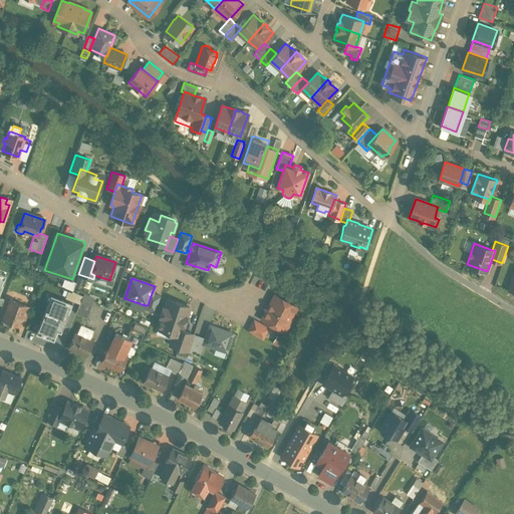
[(54,291),(48,288),(42,300),(46,302),(45,302),(48,303),(54,291)]
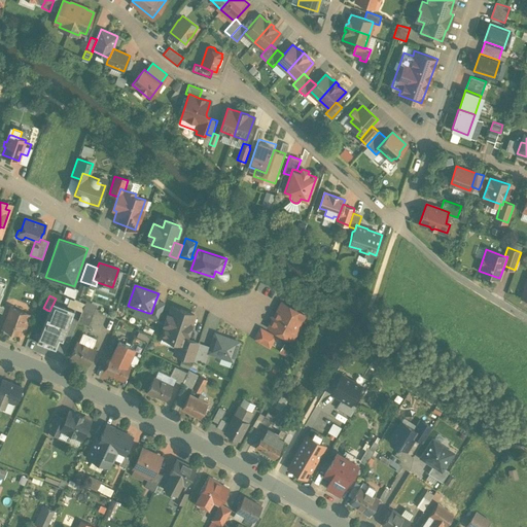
[(165,304),(155,301),(151,313),(148,313),(147,316),(159,320),(165,304)]
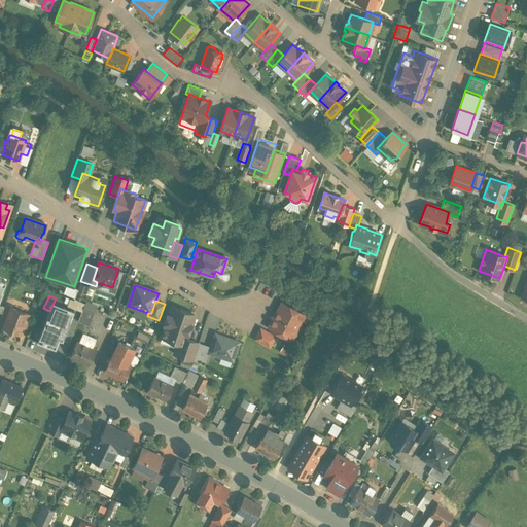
[(304,314),(282,303),(269,327),(290,340),(293,335),(295,335),(297,329),(297,327),(304,314)]
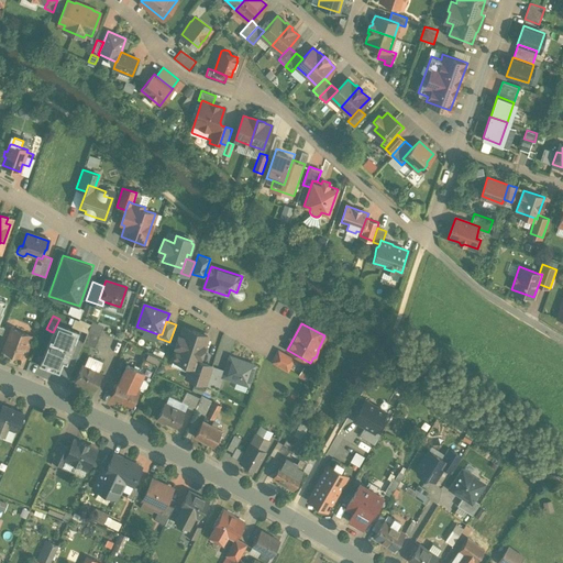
[(33,337),(11,328),(2,350),(4,351),(3,353),(11,356),(12,354),(21,357),(24,349),(28,350),(33,337)]
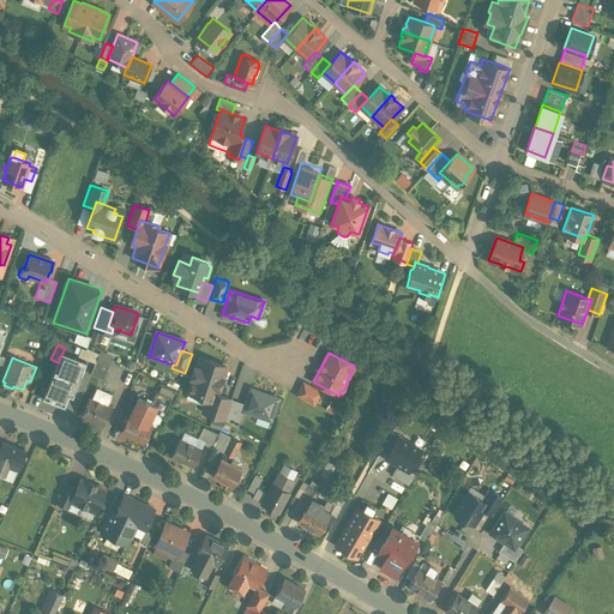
[(55,361),(46,357),(41,371),(50,374),(54,361),(55,361)]
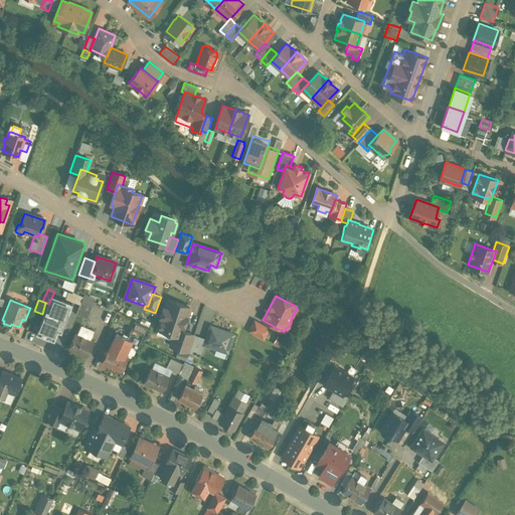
[(175,303),(168,300),(166,308),(163,308),(160,317),(162,318),(157,334),(173,339),(175,335),(181,337),(182,331),(190,308),(183,305),(175,302),(175,303)]
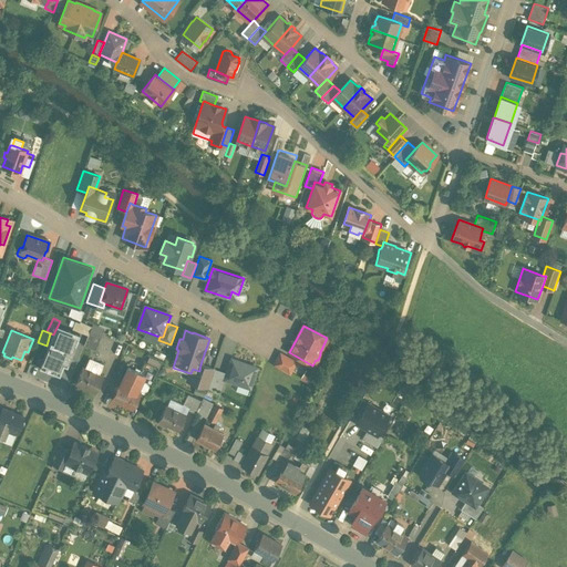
[(100,337),(89,332),(83,346),(95,350),(100,337)]
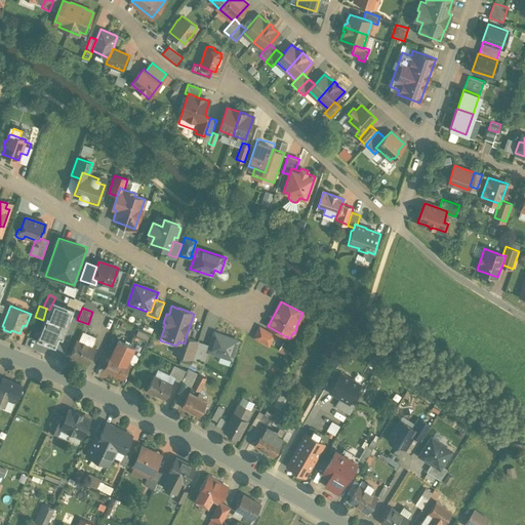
[(51,317),(47,327),(40,324),(34,338),(54,349),(66,323),(51,317)]
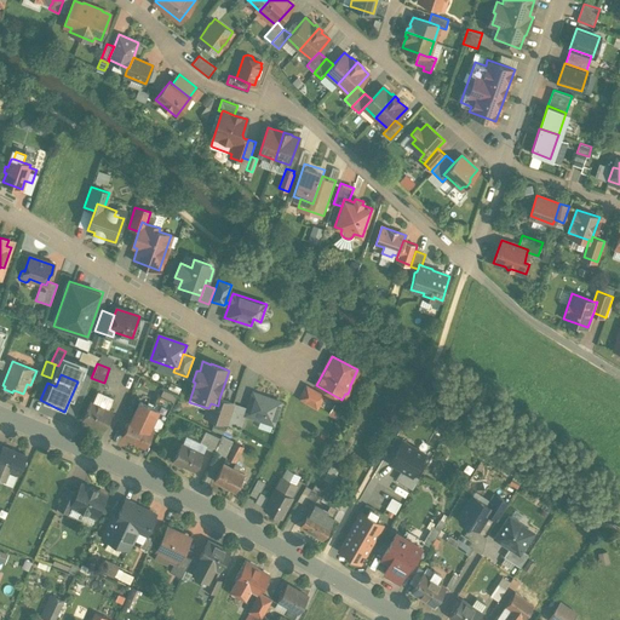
[(325,395),(306,385),(299,400),(317,409),(325,395)]
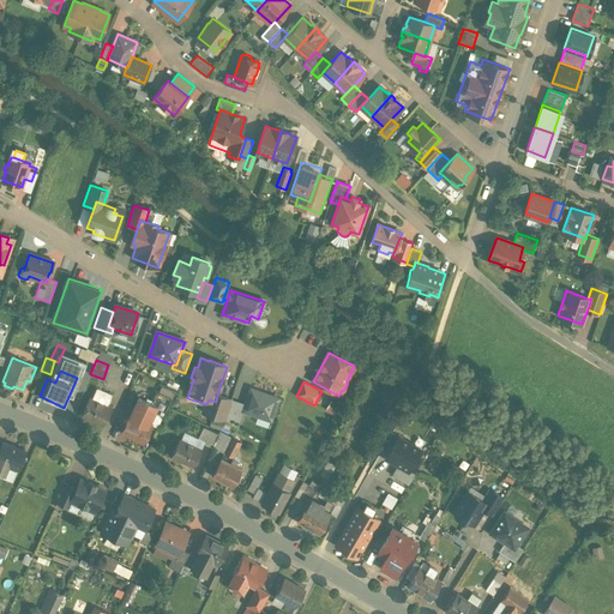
[(276,398),(252,390),(245,409),(269,419),(276,398)]
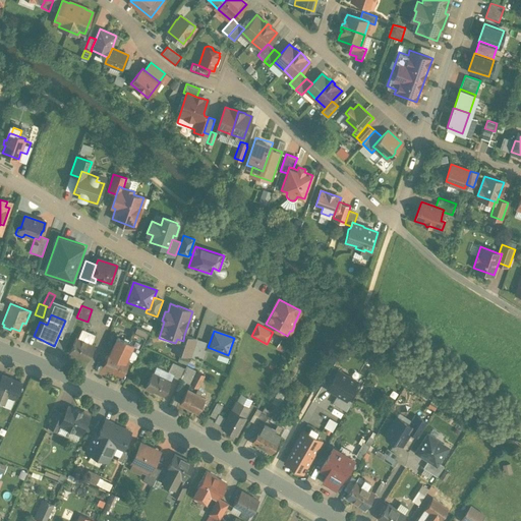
[(146,338),(132,332),(128,340),(133,342),(132,344),(130,349),(138,353),(146,338)]
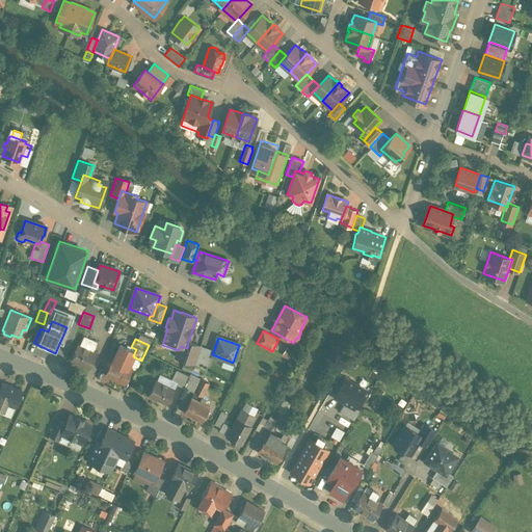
[(188,342),(187,348),(181,346),(179,350),(177,357),(195,364),(201,346),(188,342)]
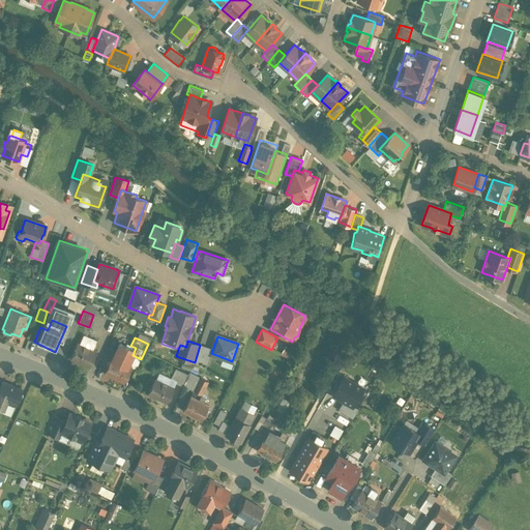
[(96,351),(78,343),(70,359),(79,362),(90,366),(96,351)]
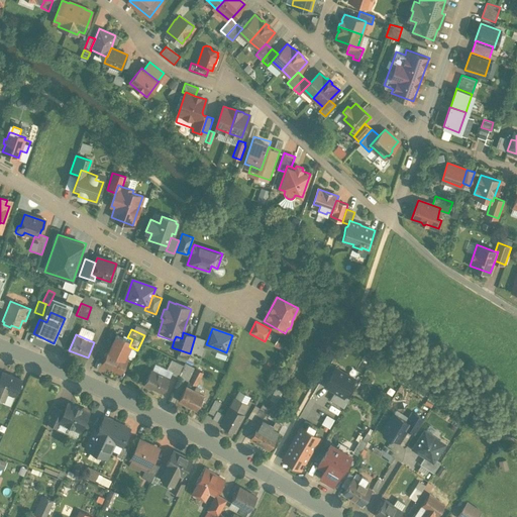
[(131,341),(117,334),(110,348),(125,355),(129,346),(131,341)]
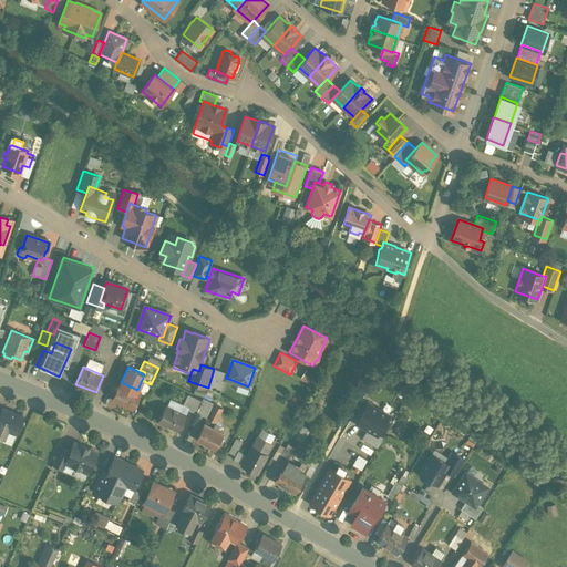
[(121,382),(120,382),(112,399),(133,409),(141,392),(137,390),(121,382)]
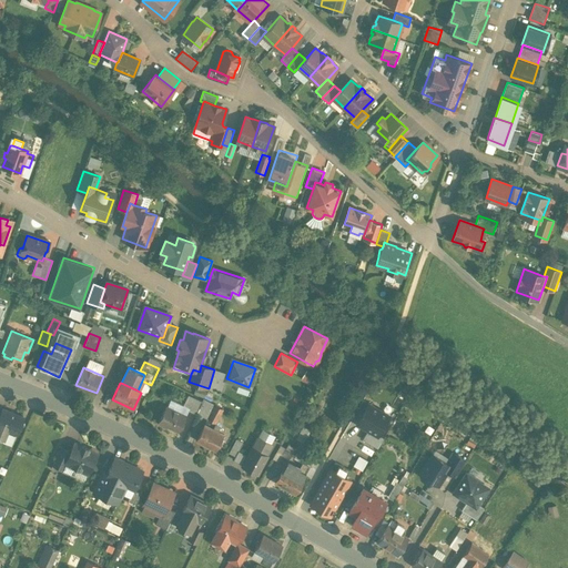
[(195,399),(188,396),(183,406),(190,409),(195,399)]
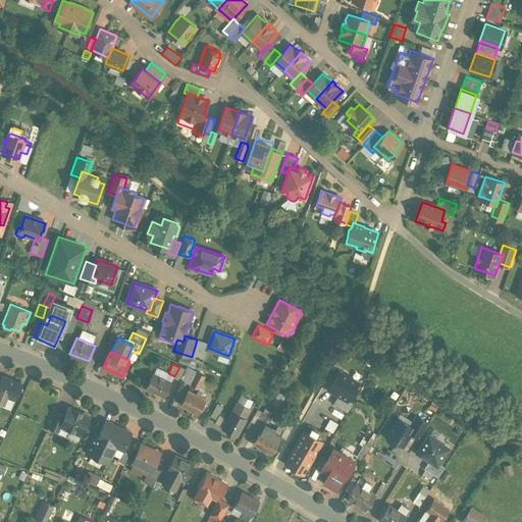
[(186,370),(179,367),(174,376),(174,377),(180,380),(180,379),(186,370)]
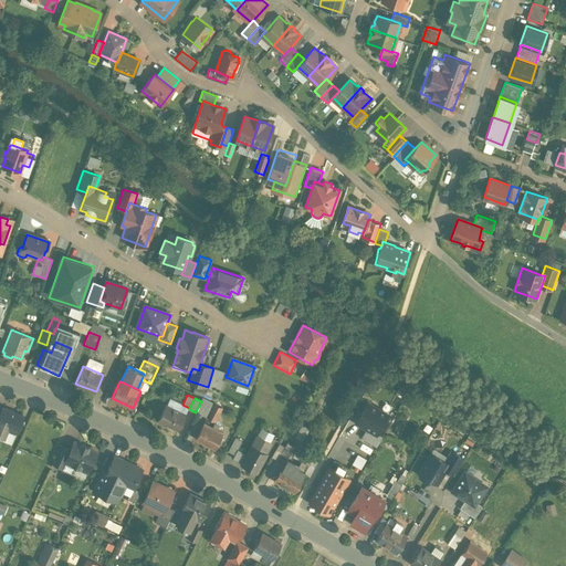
[(213,404),(202,398),(201,401),(196,411),(207,417),(213,404)]
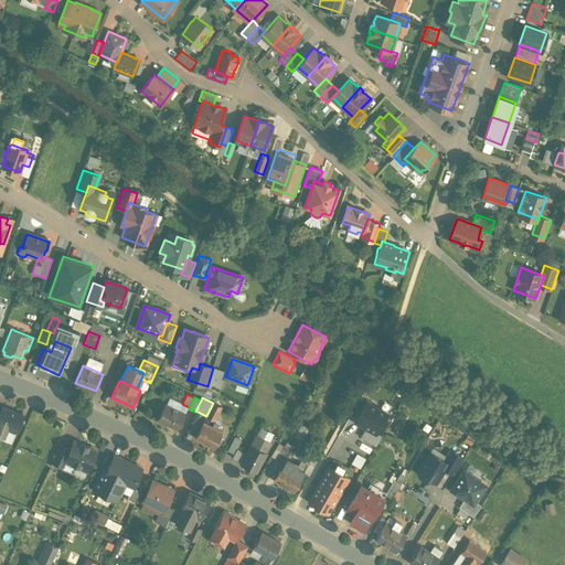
[(169,401),(167,404),(166,404),(158,419),(158,422),(166,426),(167,424),(178,429),(185,413),(172,407),(174,403),(169,401)]
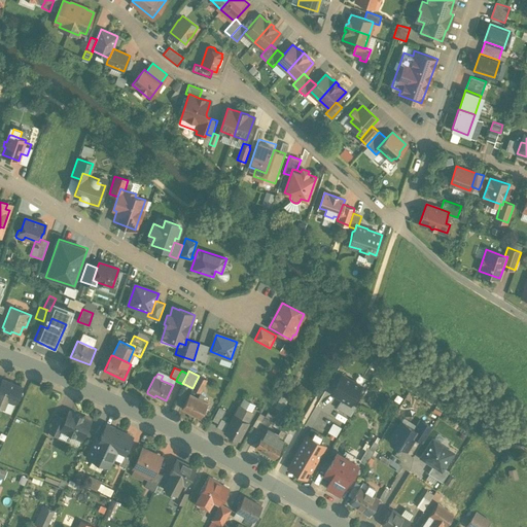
[(350,403),(360,385),(342,375),(330,393),(341,398),(350,403)]
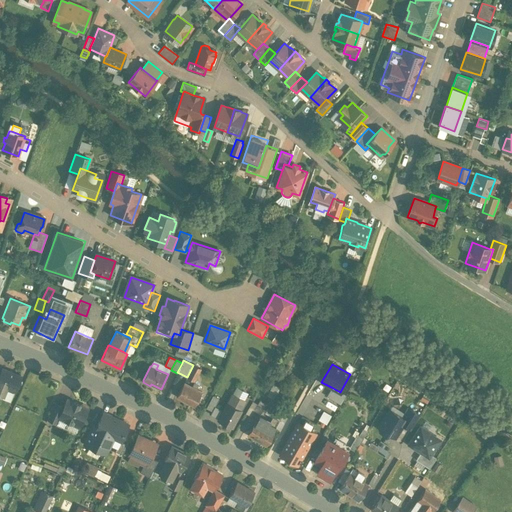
[(193,365),(187,377),(194,381),(201,369),(193,365)]
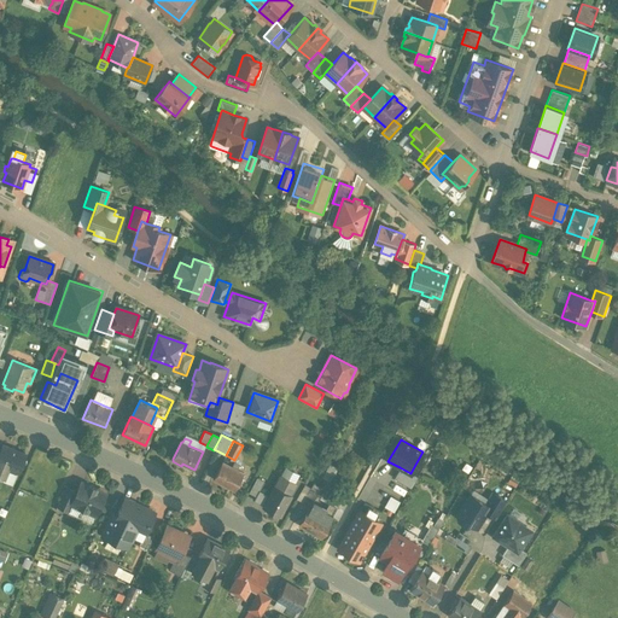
[(25,454),(4,445),(0,452),(0,472),(6,474),(9,468),(18,472),(25,454)]
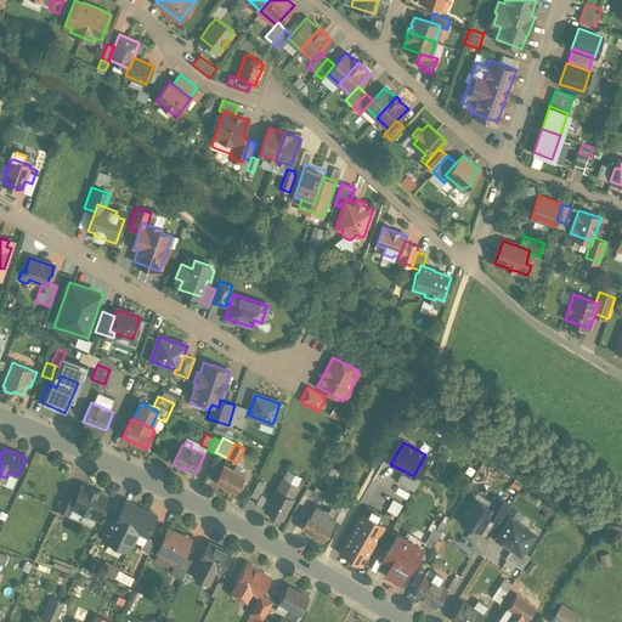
[(233,470),(224,464),(215,482),(236,493),(246,475),(239,473),(241,469),(236,465),(233,470)]
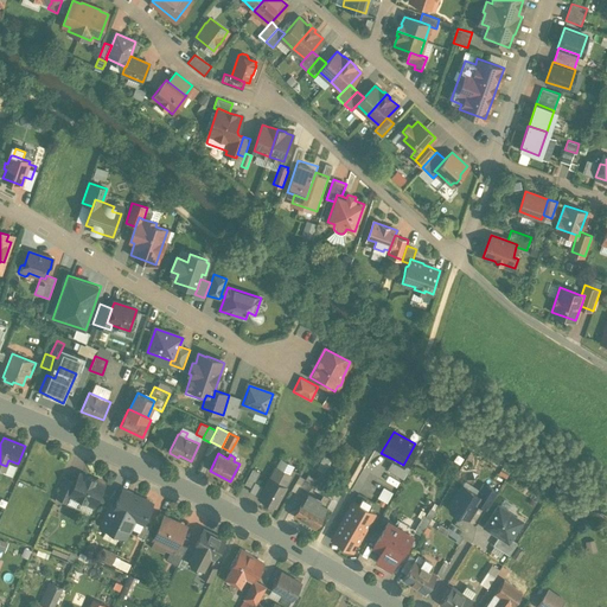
[(393,459),(387,470),(403,479),(410,468),(403,465),(393,459)]
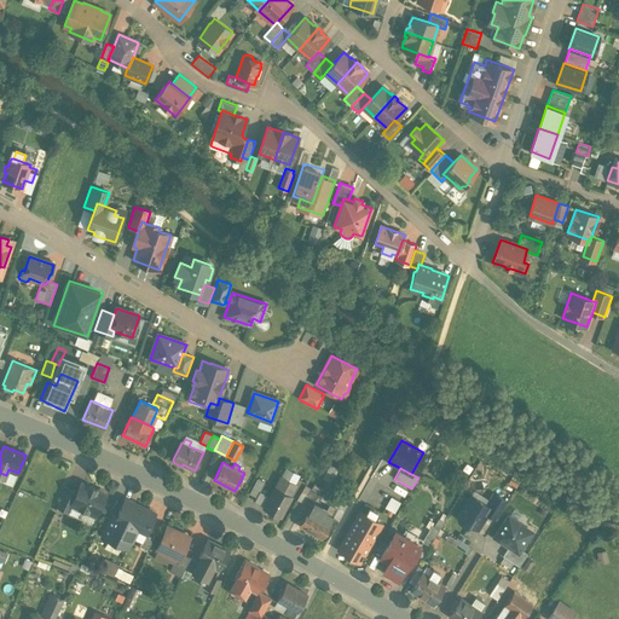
[(281,476),(275,487),(264,507),(282,516),(291,497),(290,496),(296,485),(281,476)]
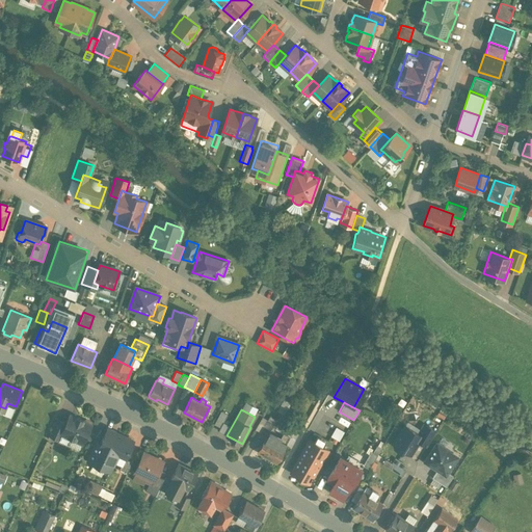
[(221,411),(214,424),(221,427),(228,415),(221,411)]
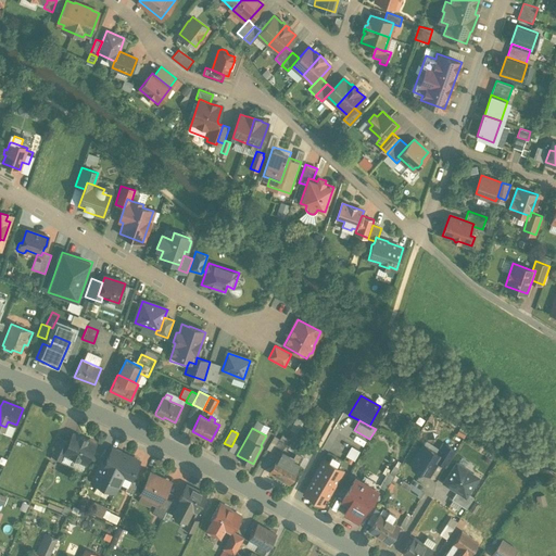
[(79,437),(73,434),(70,442),(64,453),(65,453),(86,463),(95,444),(86,440),(87,440),(79,437)]
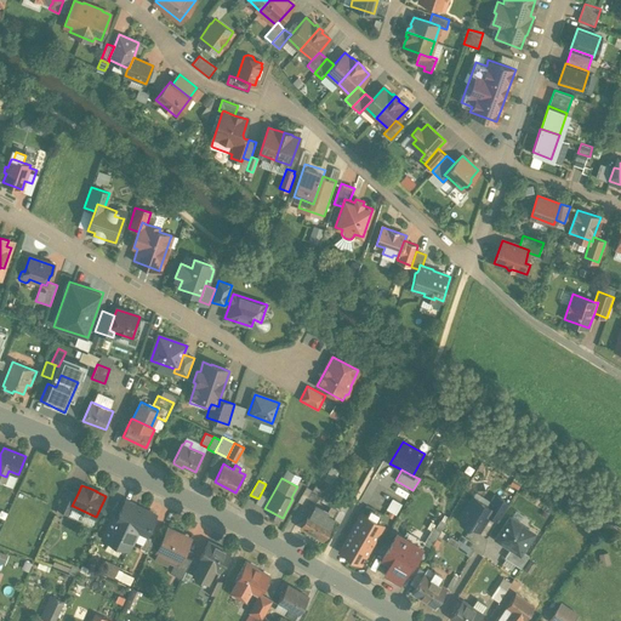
[(67,489),(58,508),(69,514),(73,506),(72,506),(78,494),(67,489)]
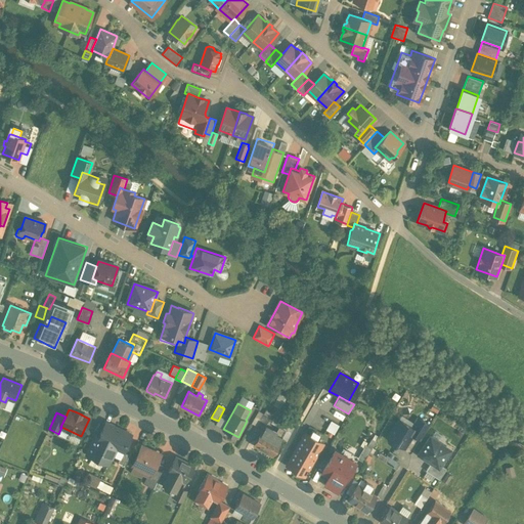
[(263,415),(257,426),(263,430),(270,419),(263,415)]
